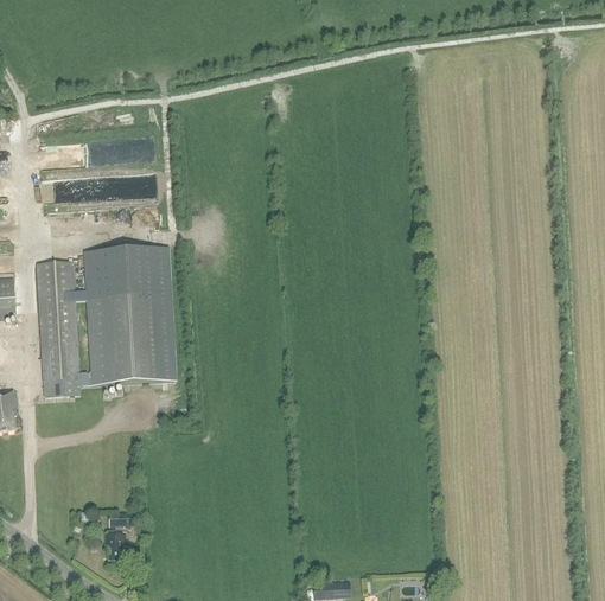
[(90,371),(77,372),(70,259),(36,261),(34,261),(42,394),(78,392),(77,383),(128,381),(172,378),(167,288),(165,244),(83,249),(90,371)]
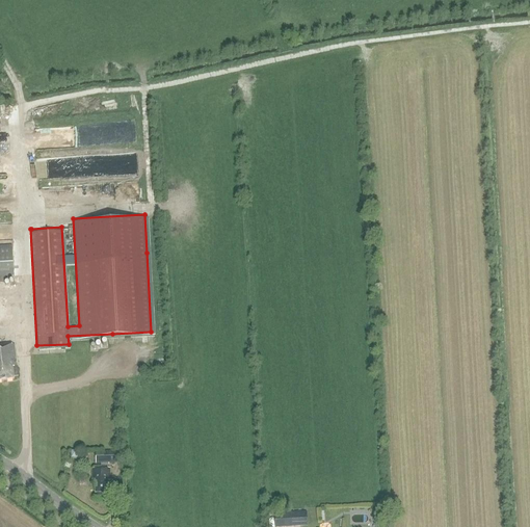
[(0,278),(2,278),(2,270),(11,270),(9,241),(0,241),(0,278)]
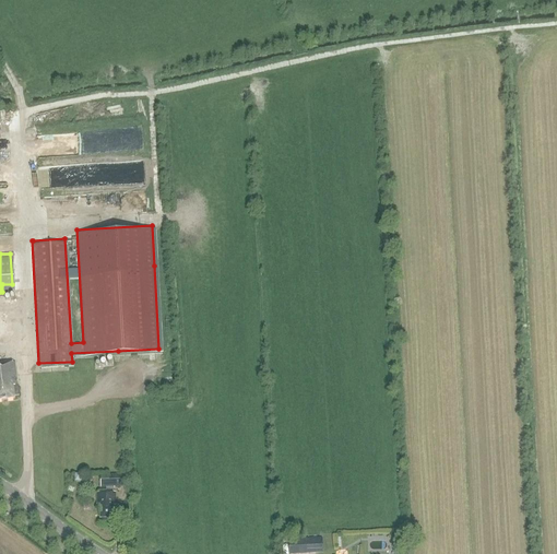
[(0,396),(12,395),(12,392),(16,392),(12,356),(3,357),(3,356),(0,356),(0,396)]
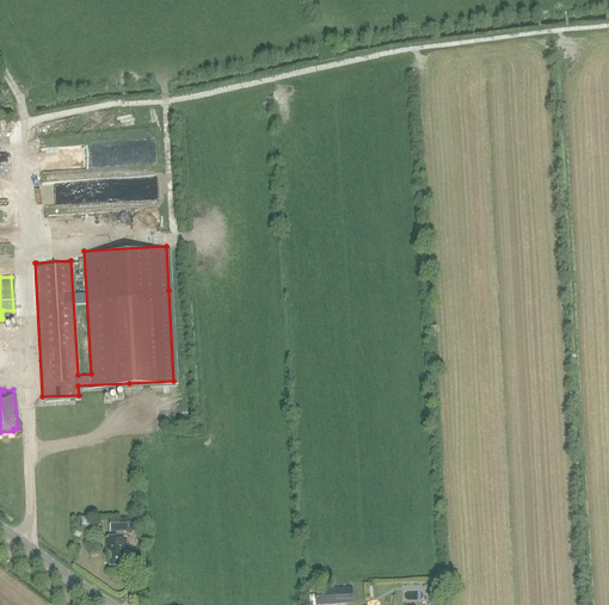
[(114,533),(104,533),(104,548),(106,548),(106,562),(122,562),(122,547),(124,547),(124,533),(122,533),(122,528),(130,528),(130,513),(112,514),(112,528),(114,528),(114,533)]
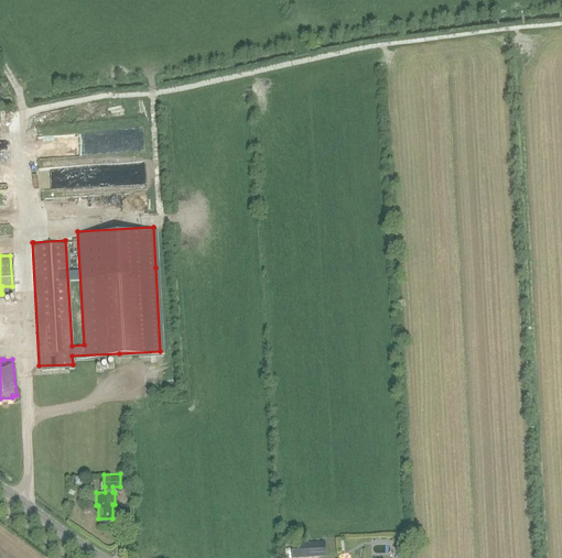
[(302,551),(323,550),(323,538),(302,539),(302,551)]
